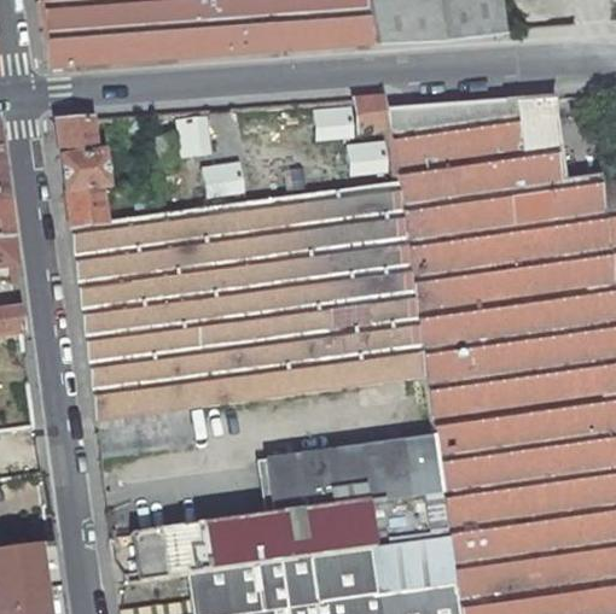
[(38,0),(47,60),(376,36),(370,0),(38,0)]
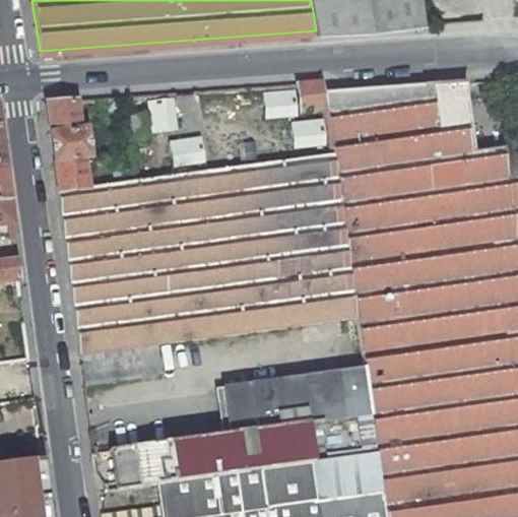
[(311,0),(316,30),(422,22),(417,0),(311,0)]
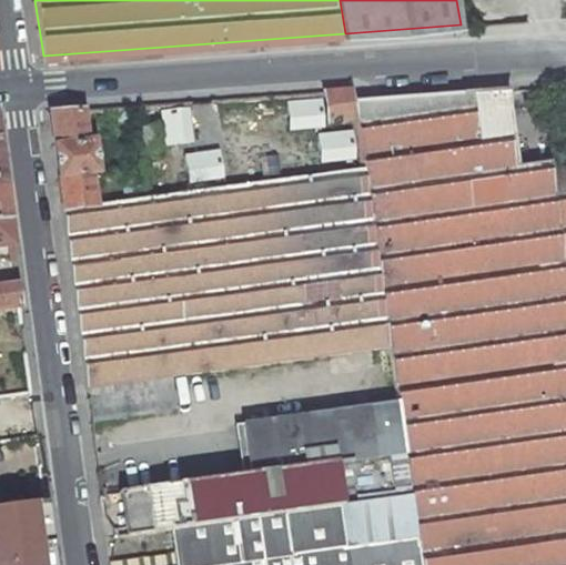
[(508,87),(355,98),(357,115),(365,165),(392,345),(400,400),(420,536),(423,564),(565,564),(565,164),(554,168),(553,160),(519,165),(508,87)]
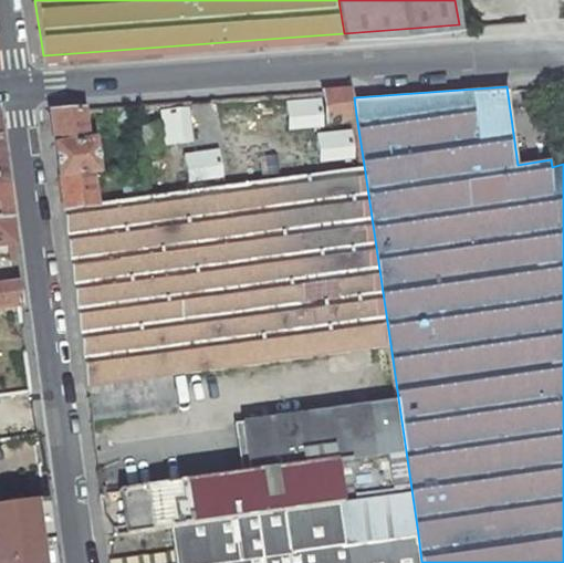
[(354,97),(353,87),(325,90),(330,120),(356,115),(354,97)]
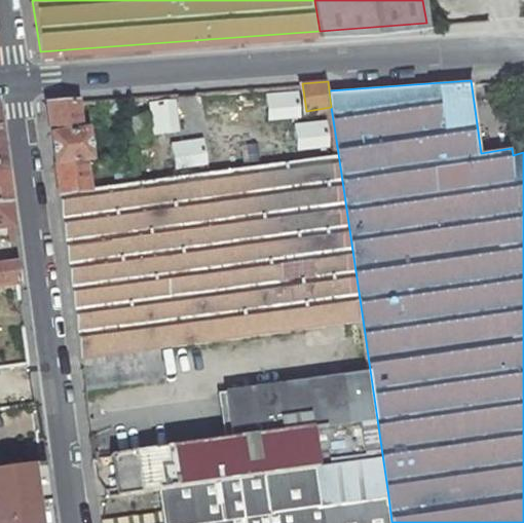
[(132,107),(131,96),(113,97),(113,108),(132,107)]
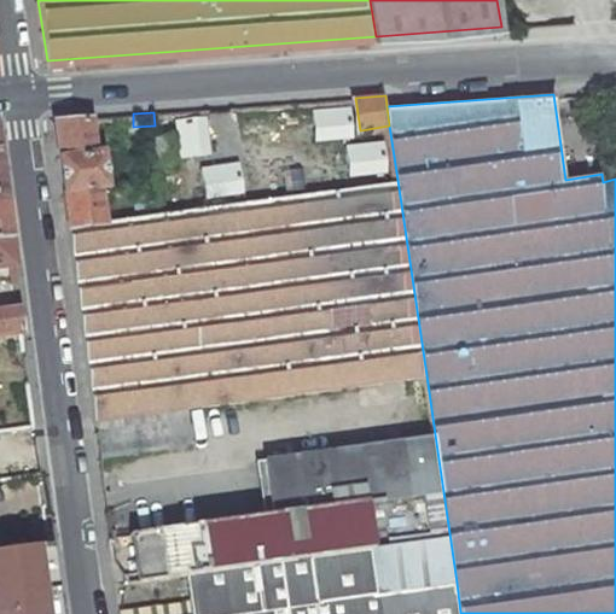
[(54,120),(96,419),(100,455),(167,445),(162,410),(426,375),(397,180),(254,199),(222,204),(105,220),(100,186),(106,186),(102,151),(96,151),(92,117),(54,120)]
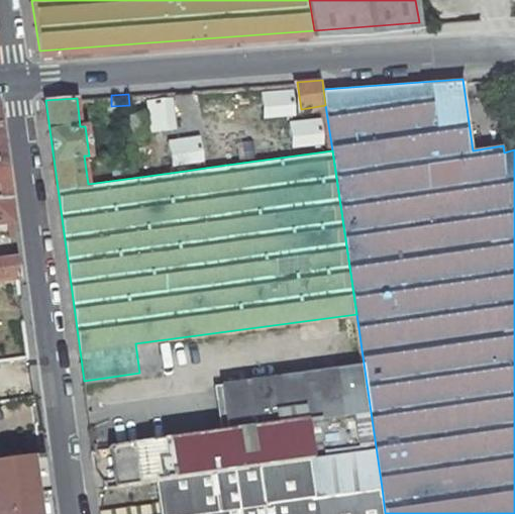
[(144,113),(130,114),(132,137),(144,136),(144,130),(146,130),(144,113)]
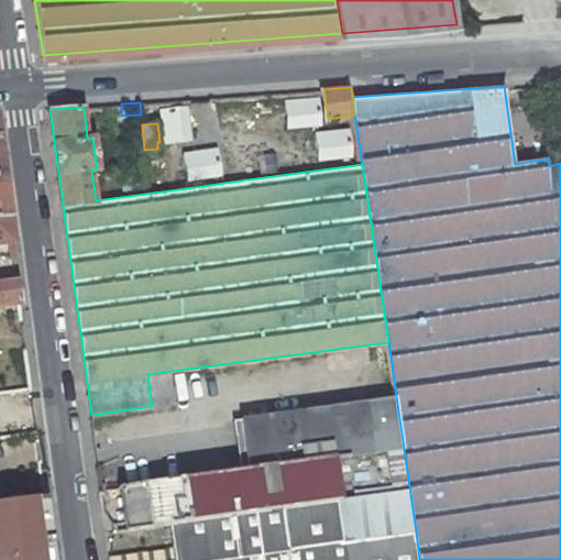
[(354,139),(352,128),(326,130),(330,160),(356,155),(354,139)]
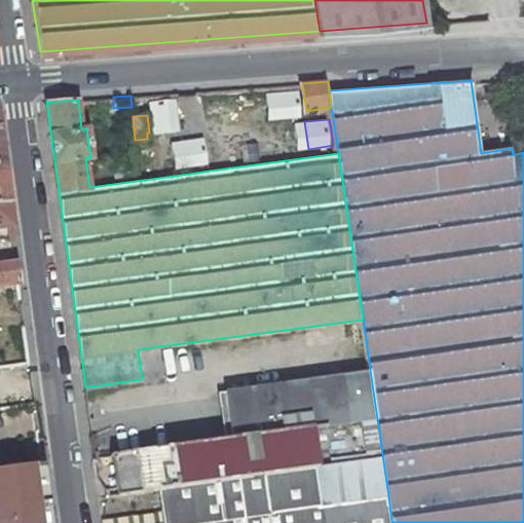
[(0,202),(9,201),(0,135),(0,202)]
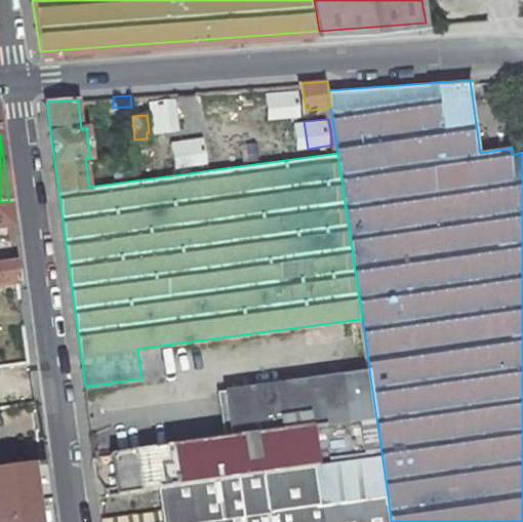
[(0,226),(12,225),(9,201),(0,202),(0,226)]
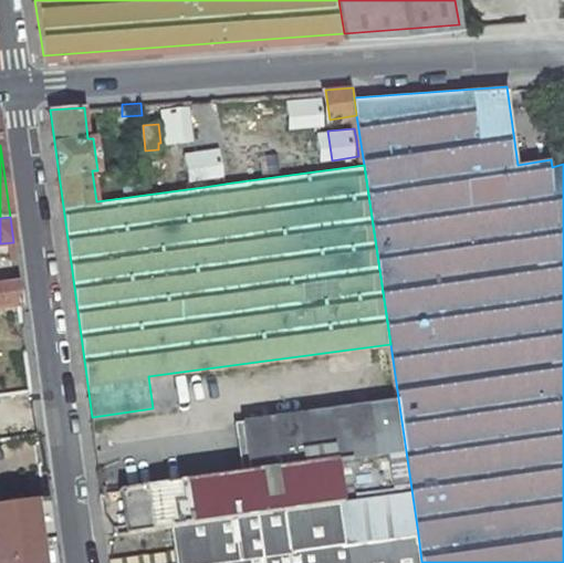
[(0,305),(4,305),(21,303),(18,279),(0,280),(0,305)]
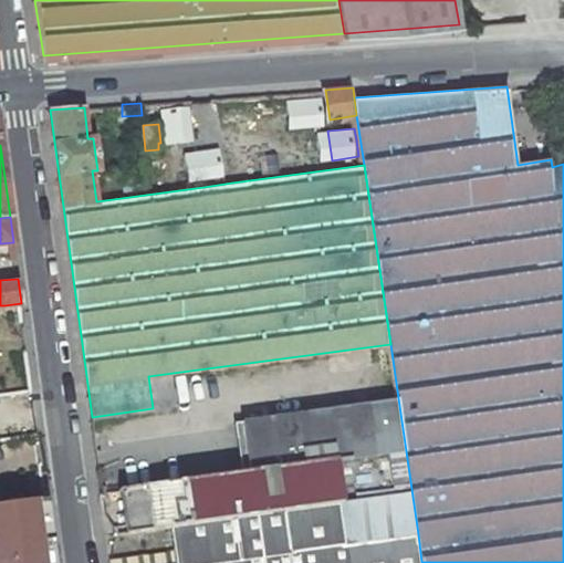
[(22,311),(21,303),(4,305),(6,311),(8,313),(22,311)]
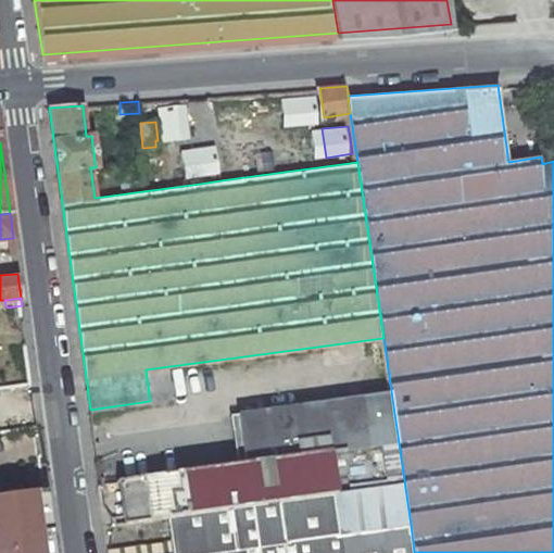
[(175,552),(203,552),(411,525),(391,391),(233,414),(239,463),(121,479),(127,522),(170,516),(174,541),(175,552)]
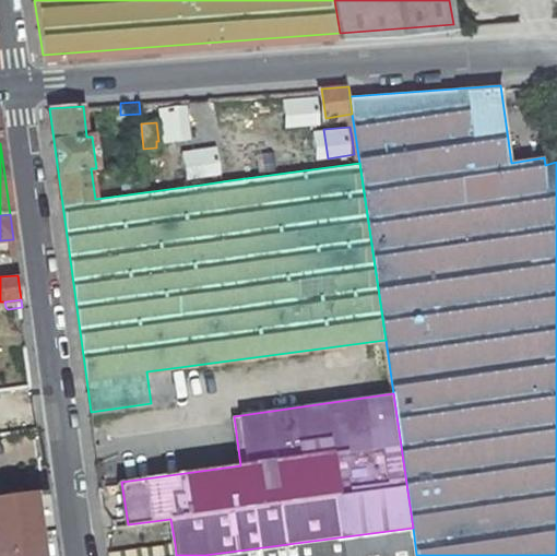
[(0,553),(54,546),(47,492),(0,498),(0,553)]
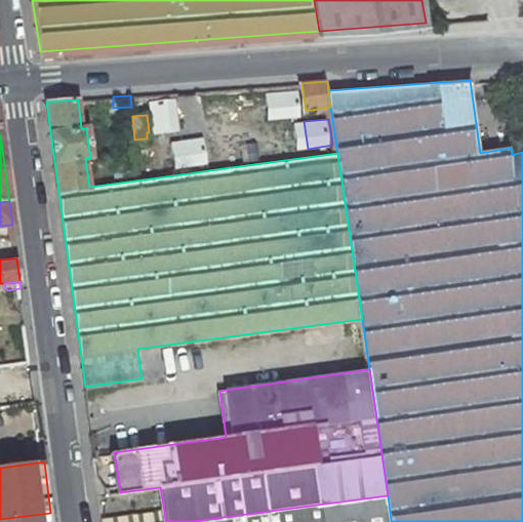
[(391,521),(388,495),(192,521),(391,521)]
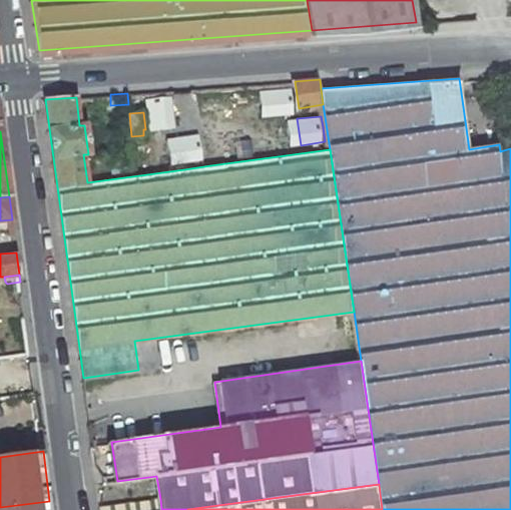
[(161,509),(160,499),(100,507),(100,509),(161,509)]
